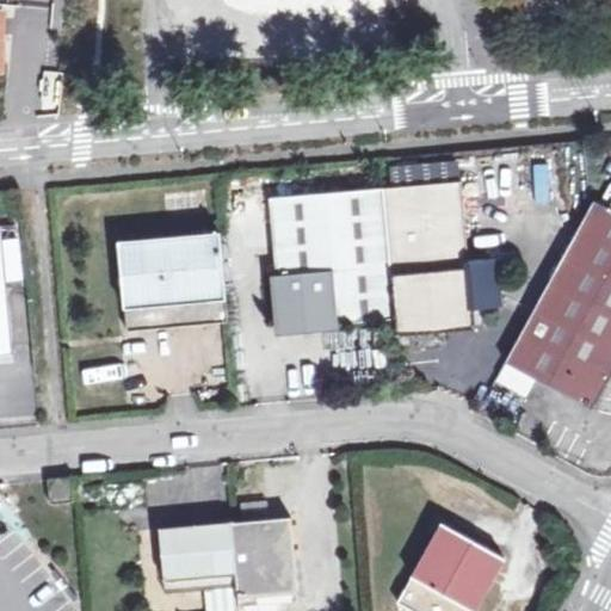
[(549,201),(549,166),(535,166),(535,201),(549,201)]
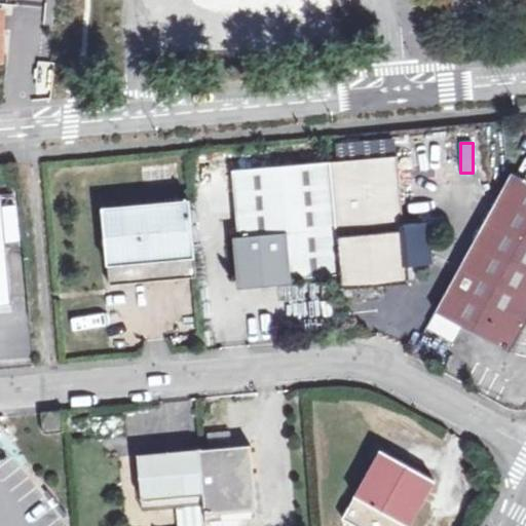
[(331,220),(336,274),(337,287),(405,280),(403,264),(427,262),(424,222),(401,224),(395,155),(327,161),(331,220)]
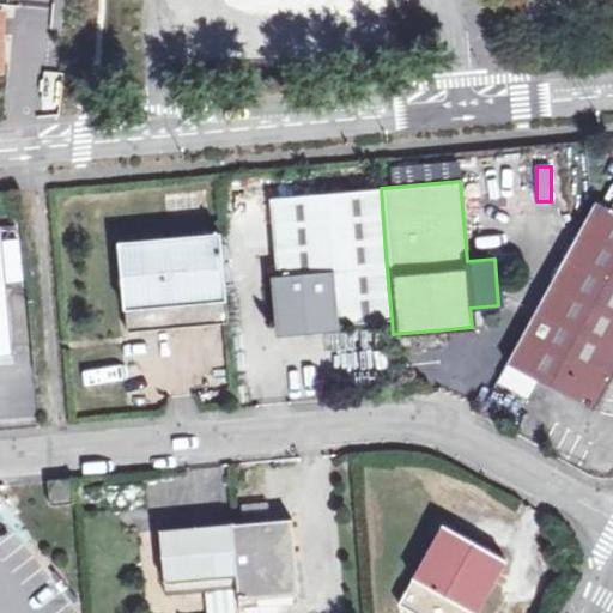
[(568,249),(492,382),(522,396),(533,378),(588,410),(612,363),(612,181),(600,204),(594,200),(568,249)]
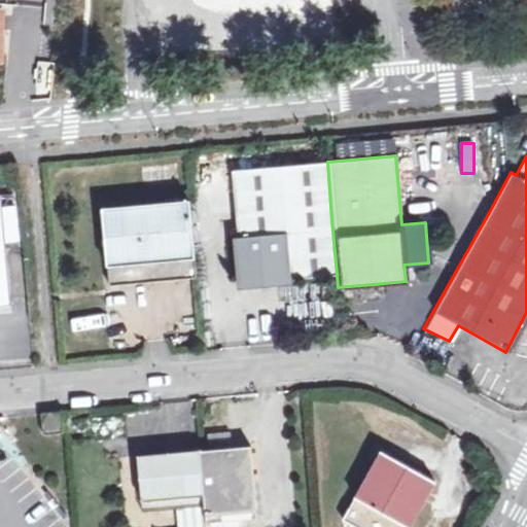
[(331,220),(327,162),(229,172),(234,240),(230,240),(233,280),(227,281),(229,297),(242,296),(242,290),(288,285),(288,279),(337,275),(331,220)]
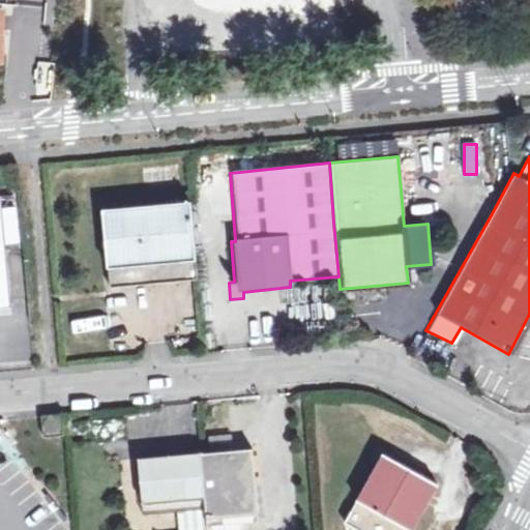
[(105,288),(192,282),(185,203),(98,211),(105,288)]
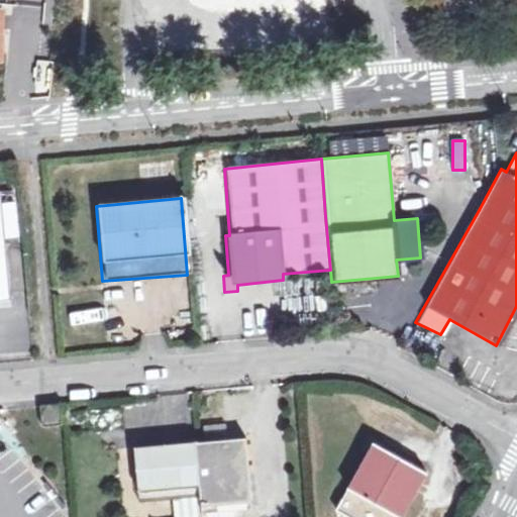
[(103,338),(129,334),(127,322),(101,325),(103,338)]
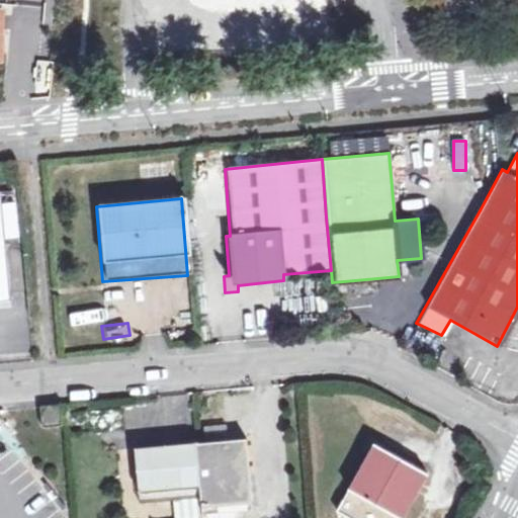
[(59,405),(39,407),(40,422),(46,426),(60,425),(59,405)]
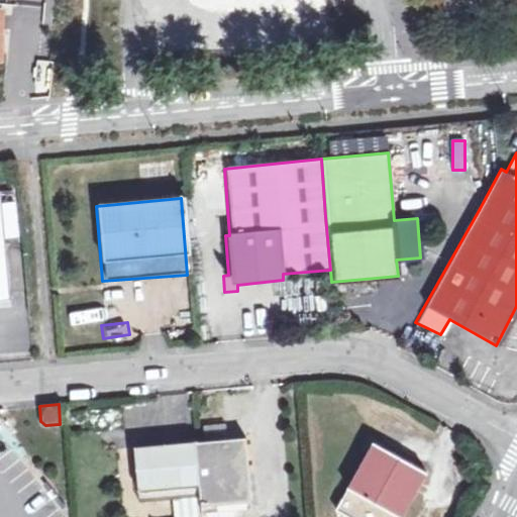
[(239,436),(191,440),(195,494),(196,509),(241,505),(240,497),(244,497),(239,436)]
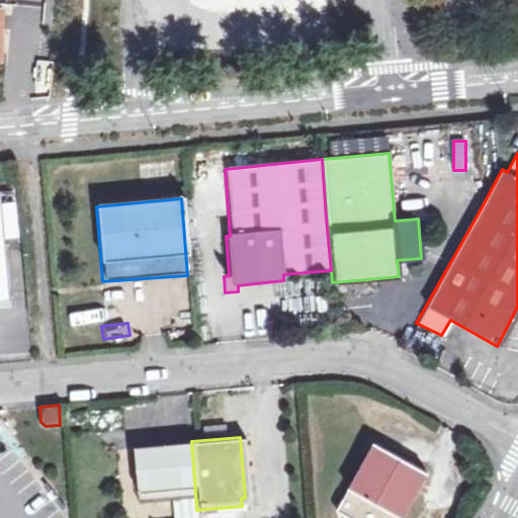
[(137,501),(195,495),(191,441),(133,446),(137,501)]
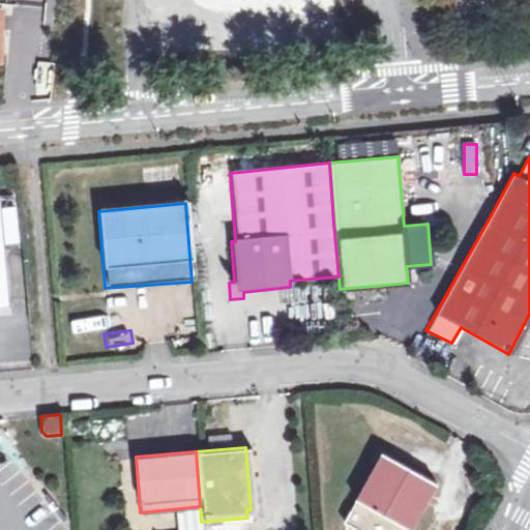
[(376,454),(370,465),(381,470),(386,461),(376,454)]
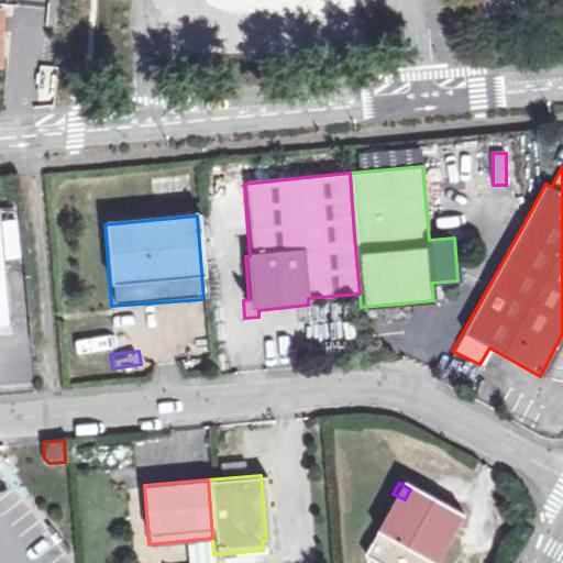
[(427,562),(456,515),(410,489),(405,499),(393,494),(359,553),(374,562),(427,562)]
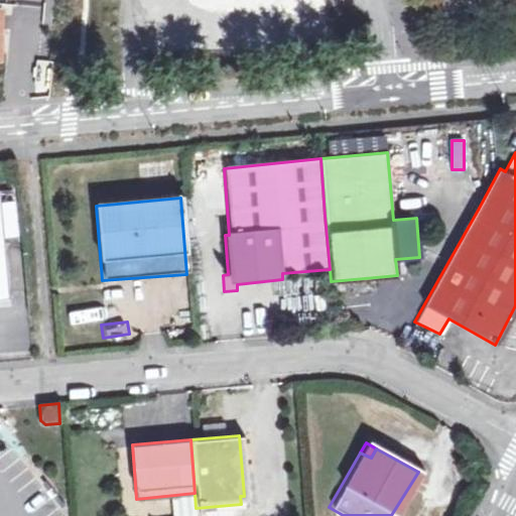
All buildings are outlined.
